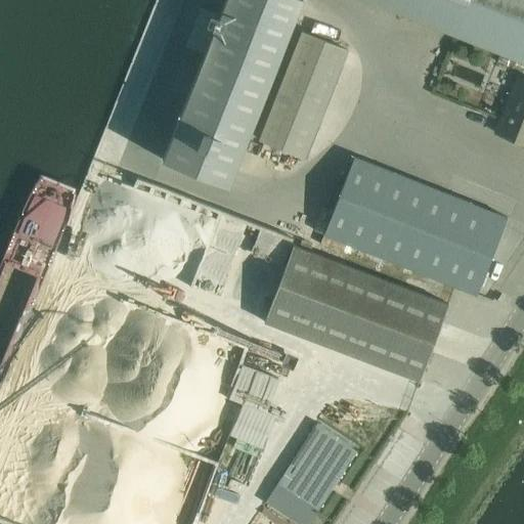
[(205,52),(163,160),(228,185),(301,0),(225,0),(219,16),(199,8),(184,45),(205,52)]
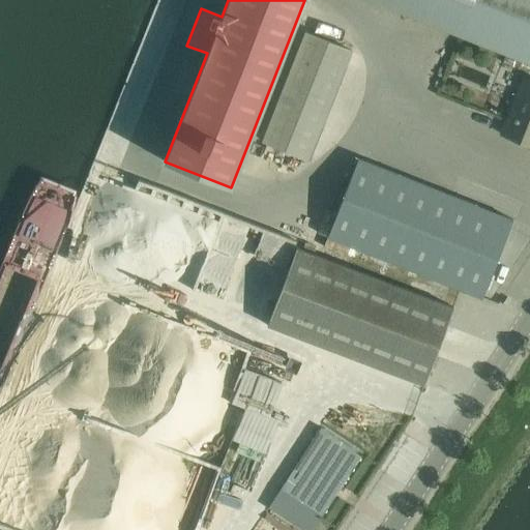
[(263,141),(308,159),(352,51),(305,32),(263,141)]
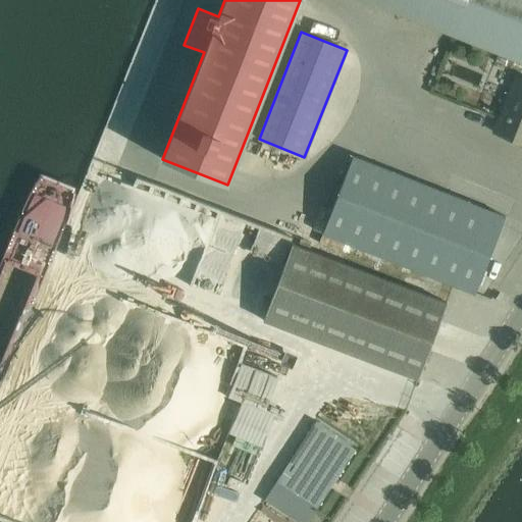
[(494,133),(521,143),(521,79),(517,77),(494,133)]
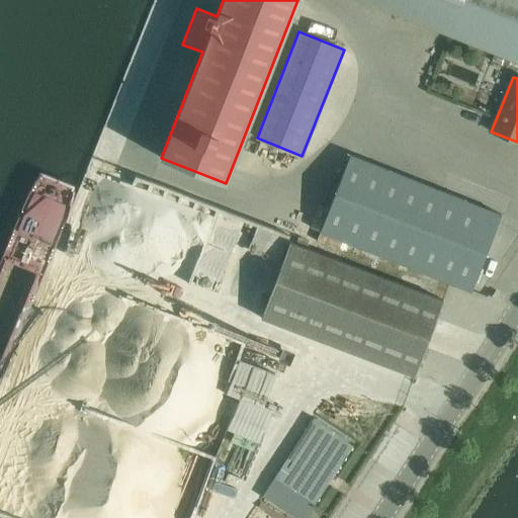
[(321,231),(470,290),(501,214),(350,155),(321,231)]
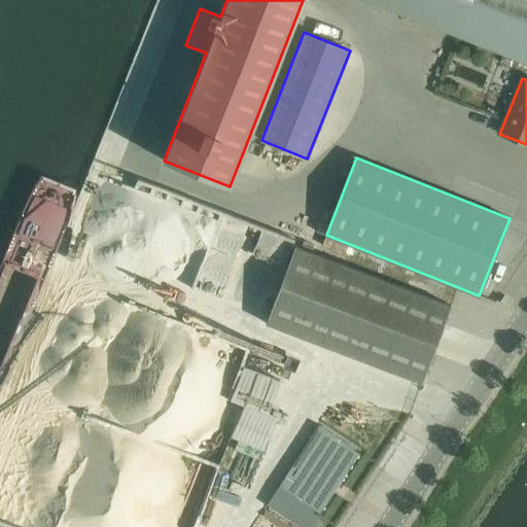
[(266,323),(422,383),(451,306),(294,246),(266,323)]
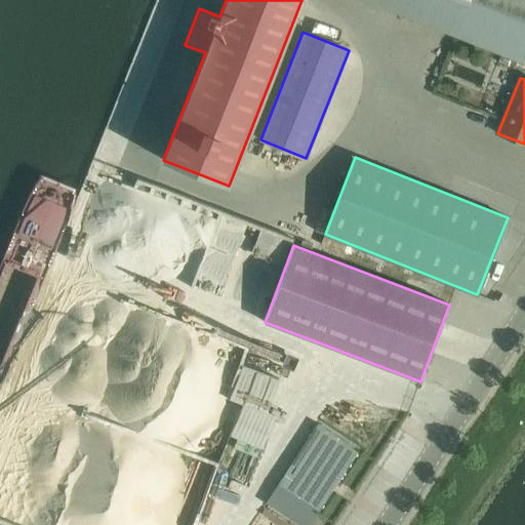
[(318,423),(278,485),(318,512),(359,450),(318,423)]
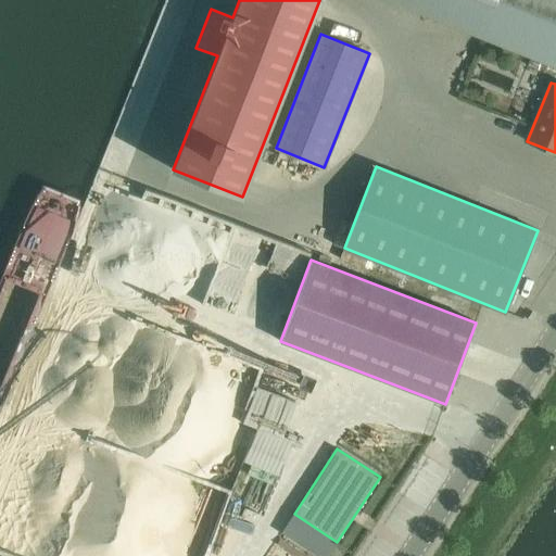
[(222,520),(242,520),(241,509),(222,510),(222,520)]
